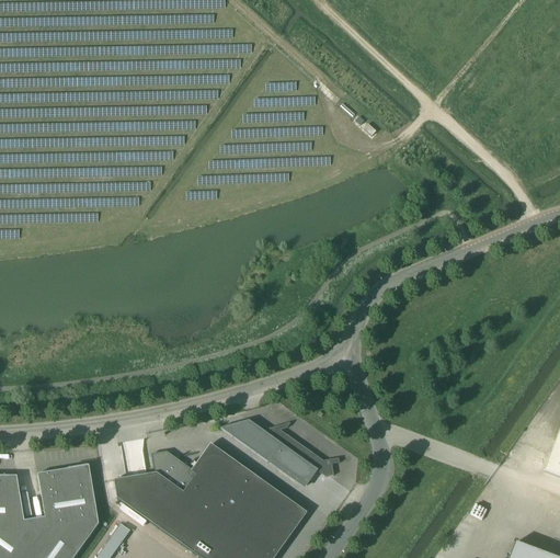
[(368,122),(364,126),(373,134),(377,129),(368,122)]
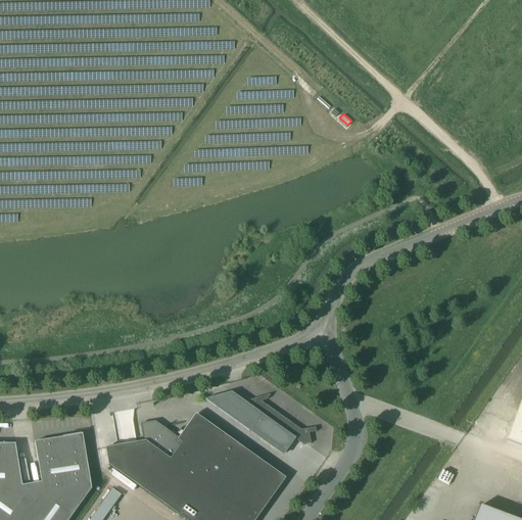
[(233,390),(205,397),(251,430),(253,427),(253,426),(269,404),(262,398),(249,402),(233,390)]
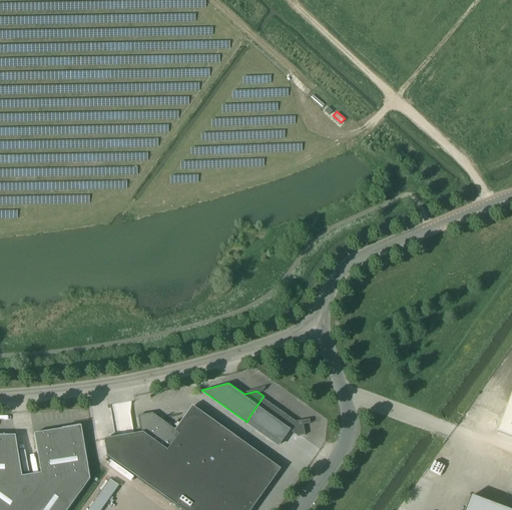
[(511,395),(499,429),(511,434),(511,395)]
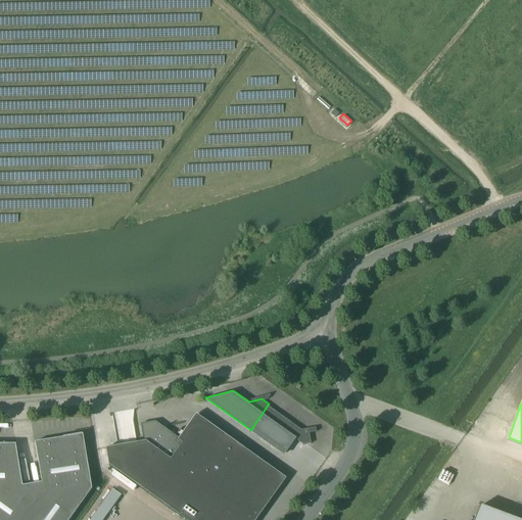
[(269,404),(253,426),(253,427),(287,451),(296,437),(304,442),(312,441),(311,430),(306,431),(305,427),(302,428),(269,404)]
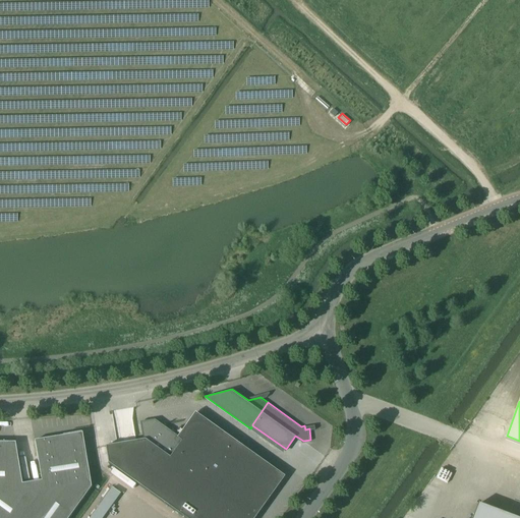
[(146,438),(107,444),(107,445),(110,461),(120,468),(189,517),(254,517),(280,482),(284,477),(286,474),(201,414),(196,410),(179,435),(156,418),(142,420),(146,438)]
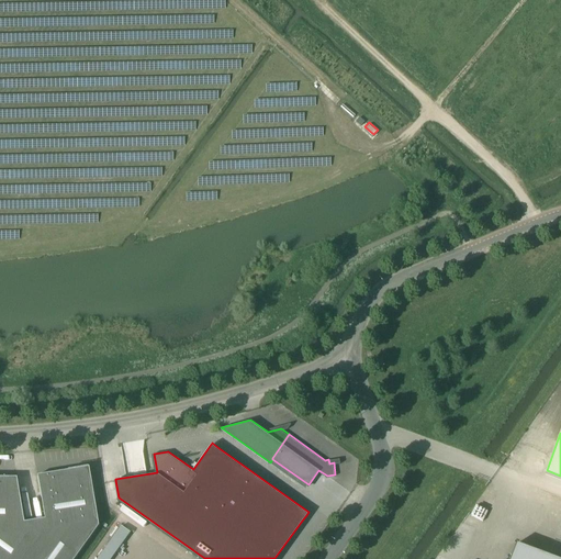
[(46,517),(36,518),(41,558),(73,558),(99,523),(90,465),(38,473),(46,517)]
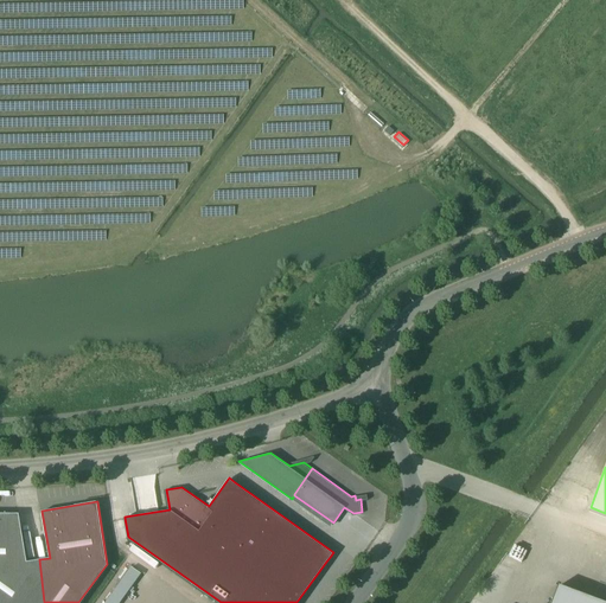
[(0,512),(0,602),(44,602),(39,559),(27,562),(19,513),(0,512)]
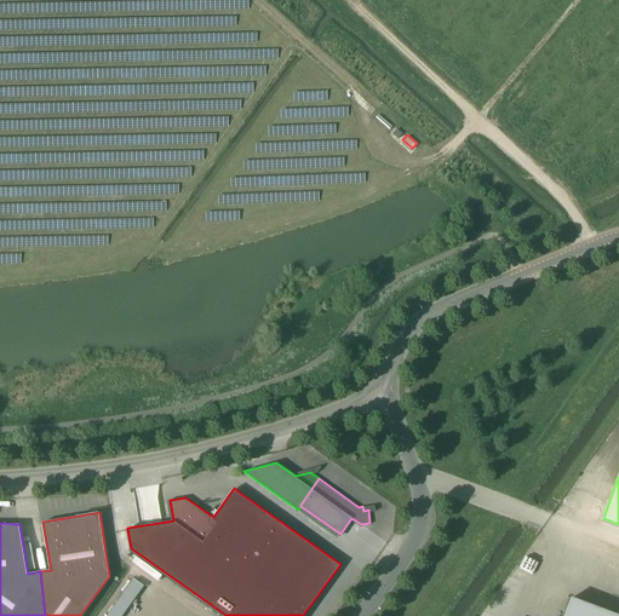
[(133,574),(103,615),(119,615),(145,577),(136,570),(133,574)]
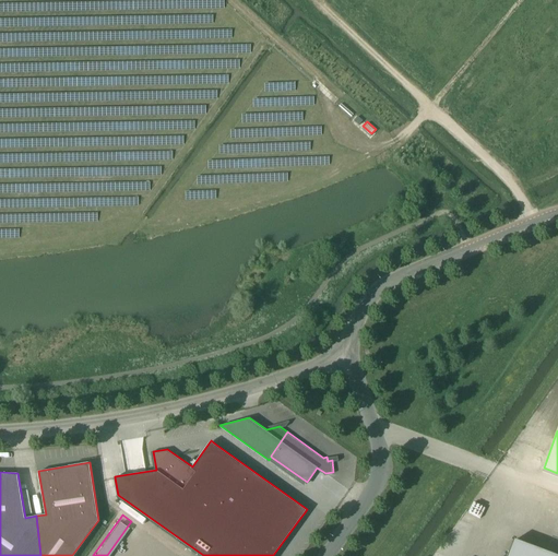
[(557,555),(514,539),(508,555),(557,555)]
